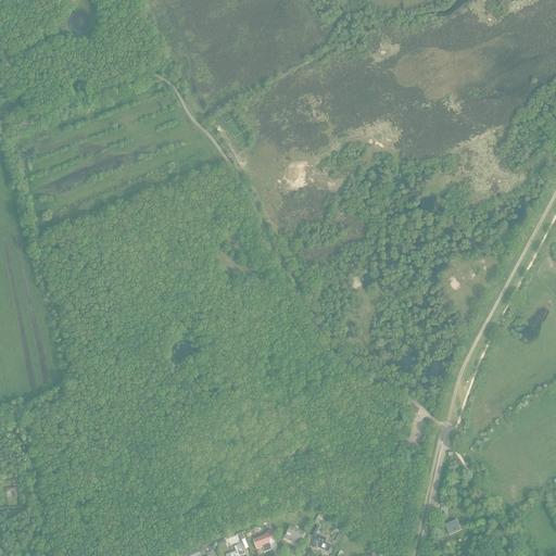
[(16,487),(5,489),(5,492),(13,491),(14,498),(17,497),(16,487)]
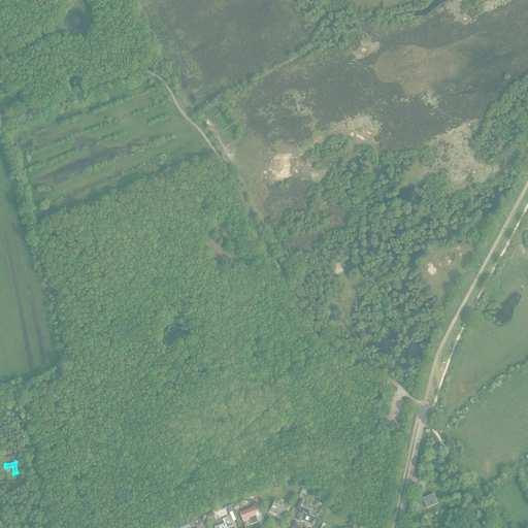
[(430,501),(432,504),(437,502),(435,494),(423,498),(426,503),(430,501)]
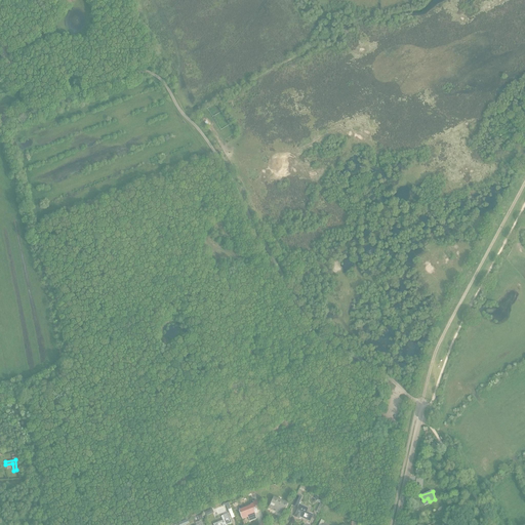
[(299,505),(297,505),(301,495),(297,494),(296,496),(292,506),(297,508),(294,515),(309,521),(312,515),(306,512),(307,509),(299,505)]
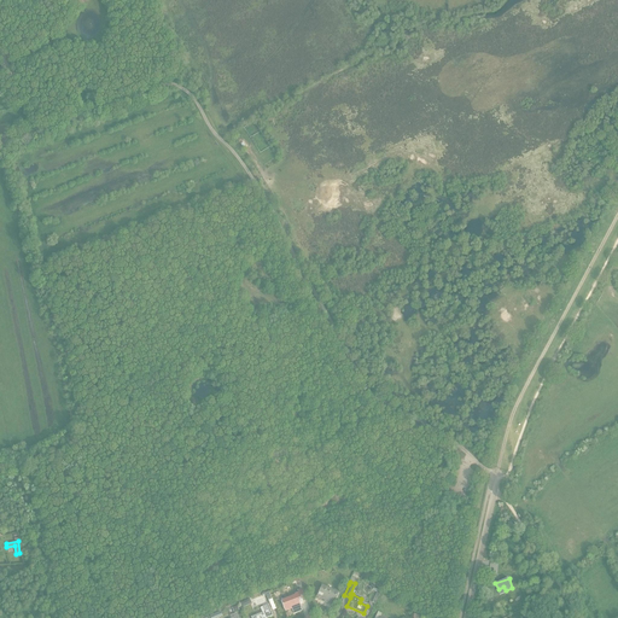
[(327,601),(333,604),(338,592),(321,584),(318,594),(326,598),(325,601),(327,602),(327,601)]
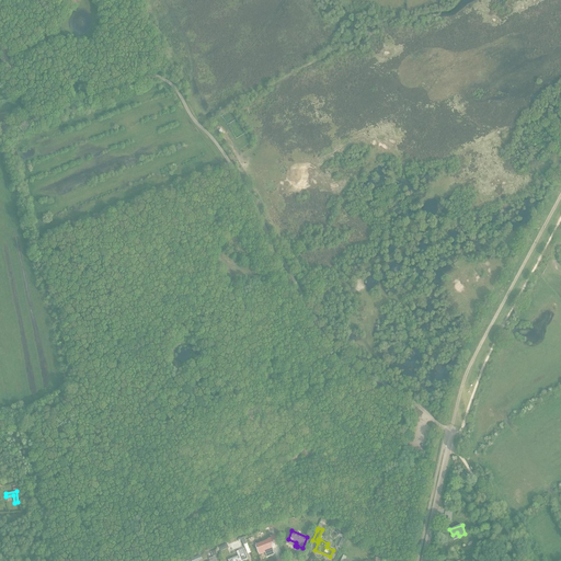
[(266,558),(274,554),(272,550),(276,548),(274,544),(277,541),(274,534),(271,536),(272,537),(267,539),(267,540),(255,546),(259,554),(264,552),(266,558)]
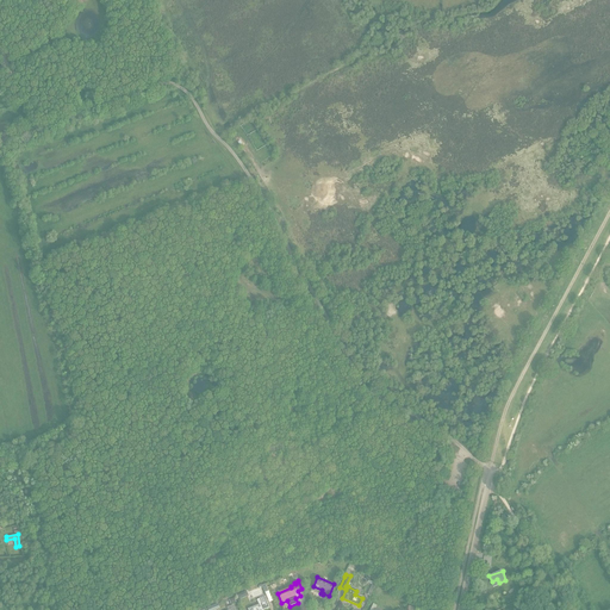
[(263,609),(269,608),(265,597),(257,599),(259,605),(248,609),(263,609)]
